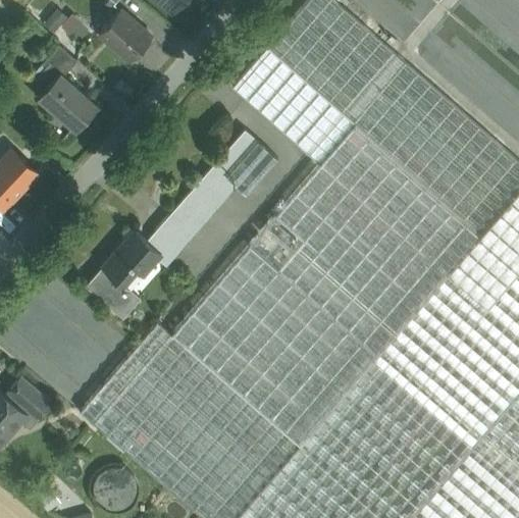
[(156,0),(175,15),(189,0),(156,0)]
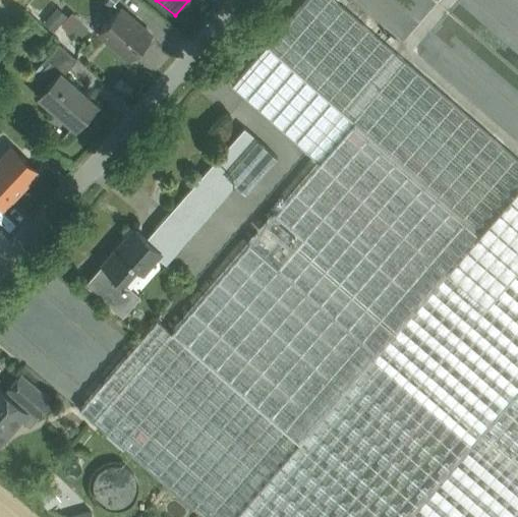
[(517,160),(333,0),(311,0),(269,50),(356,125),(352,129),(478,238),(517,192),(517,160)]
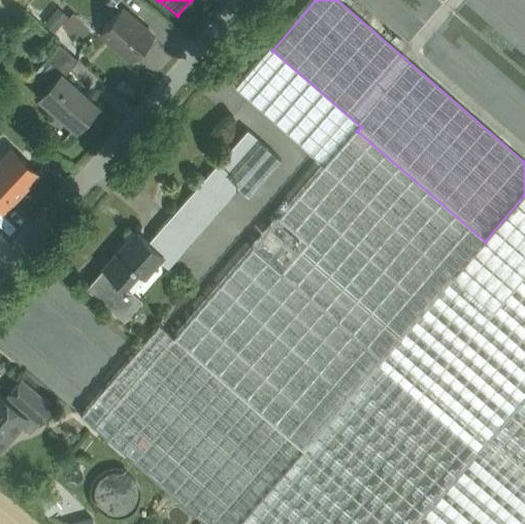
[(72,30),(79,23),(64,9),(51,24),(60,32),(66,25),(72,30)]
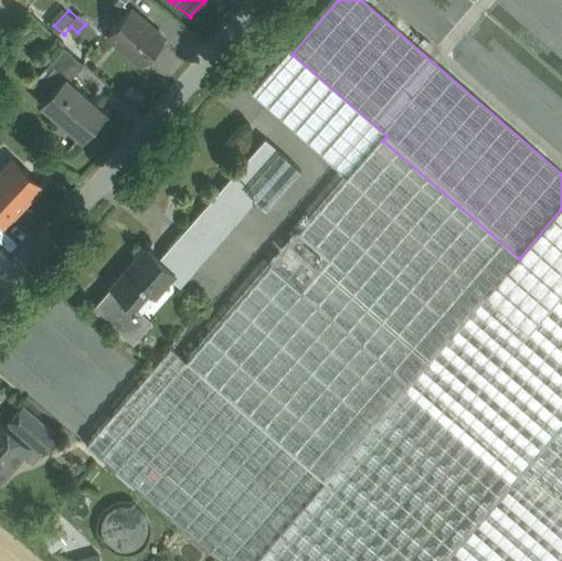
[(167,43),(133,13),(110,39),(145,69),(167,43)]
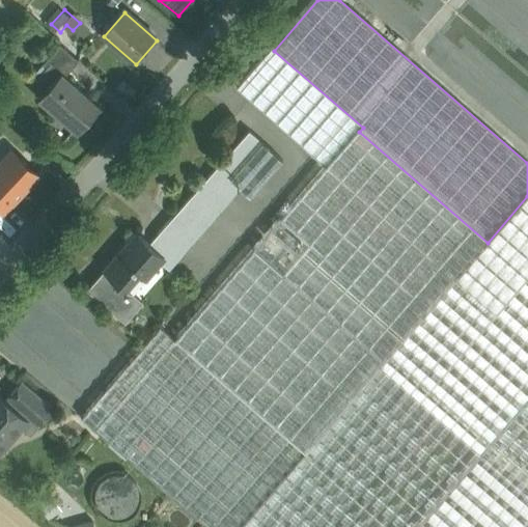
[(81,63),(62,47),(52,58),(59,64),(72,75),(81,63)]
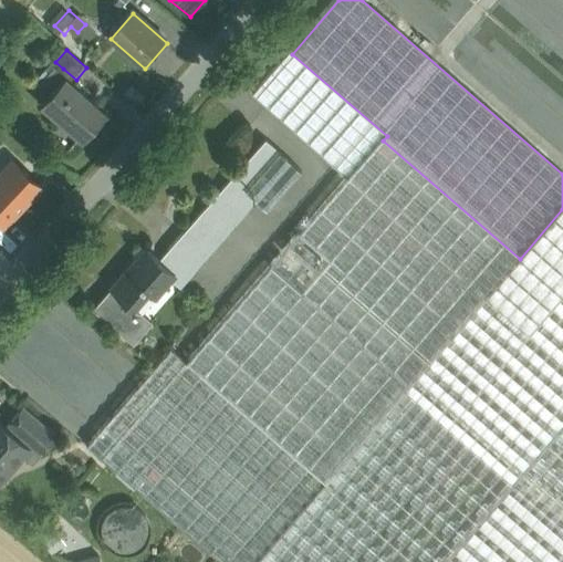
[(387,136),(292,54),(254,97),(348,179),(383,141),(387,136)]
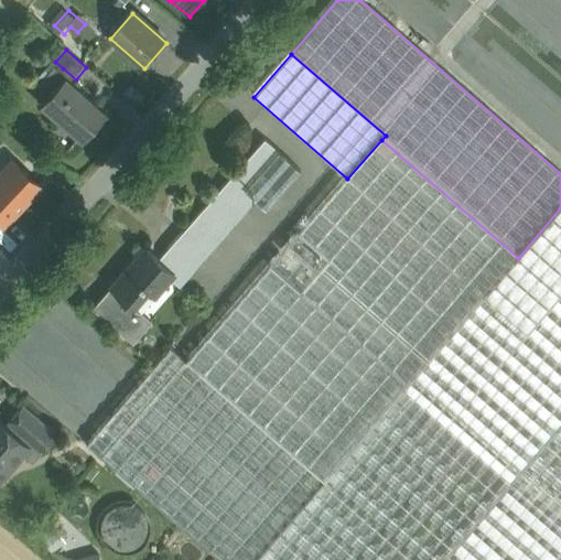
[(63,68),(44,88),(56,99),(46,110),(82,141),(106,114),(73,84),(76,79),(63,68)]
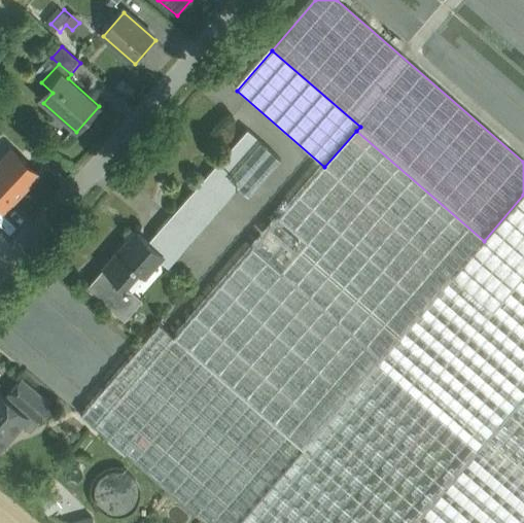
[(356,131),(324,167),(452,278),(484,241),(356,131)]
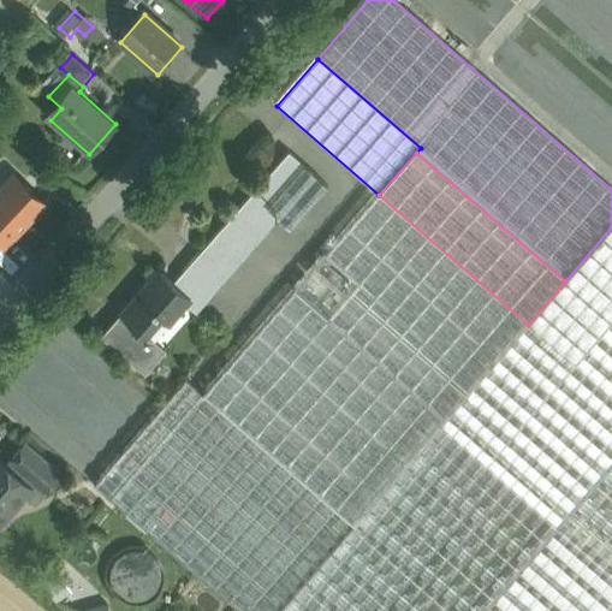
[(291,154),(225,229),(253,253),(281,220),(268,208),(304,166),(291,154)]
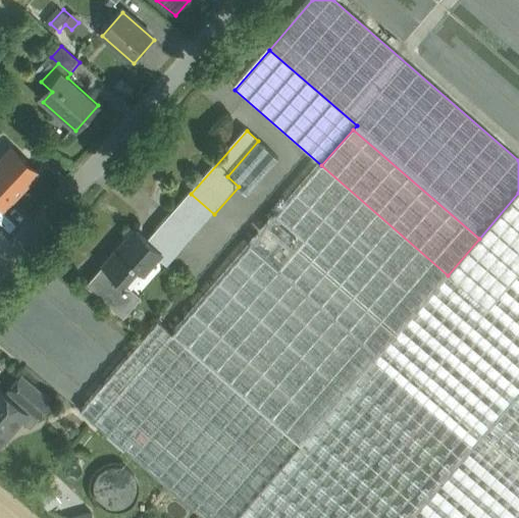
[(0,165),(0,202),(6,208),(38,174),(13,152),(0,165)]
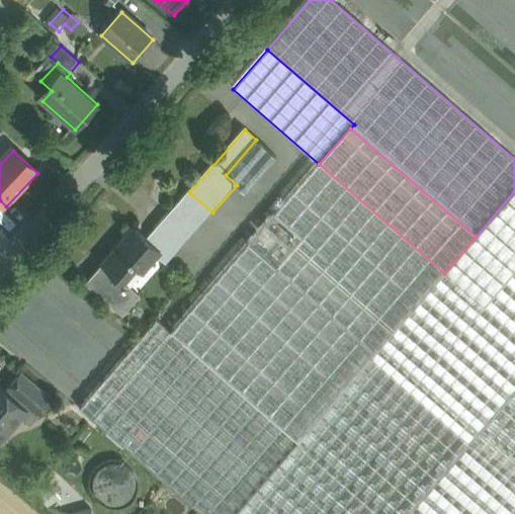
[(440,277),(315,169),(284,204),(410,313),(440,277)]
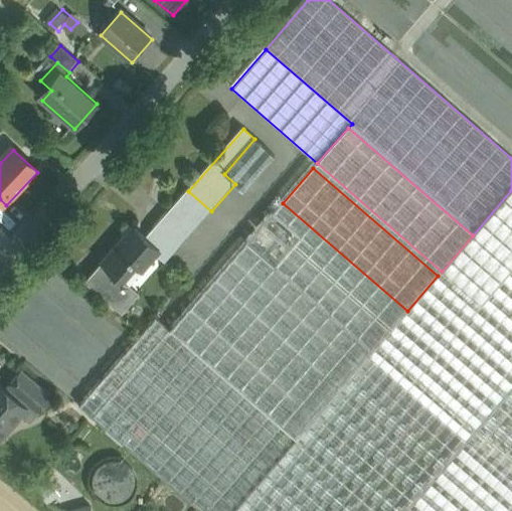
[(511,190),(473,235),(442,272),(443,273),(444,272),(483,306),(511,273),(511,190)]
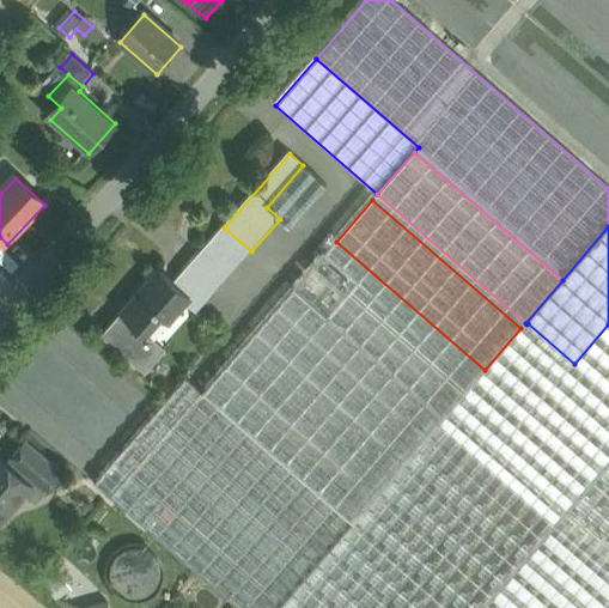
[(251,251),(224,228),(201,254),(229,278),(251,251)]
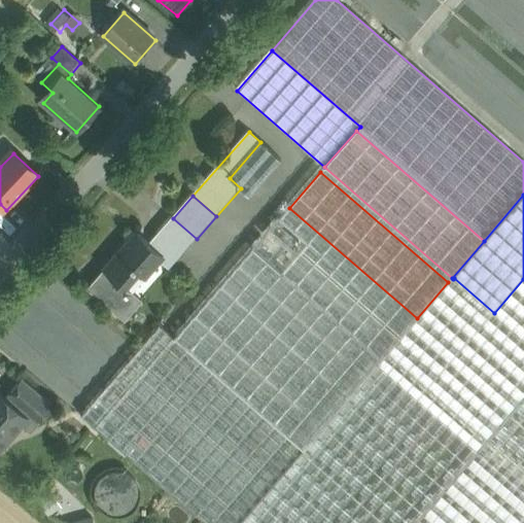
[(284,214),(268,233),(289,251),(306,233),(284,214)]
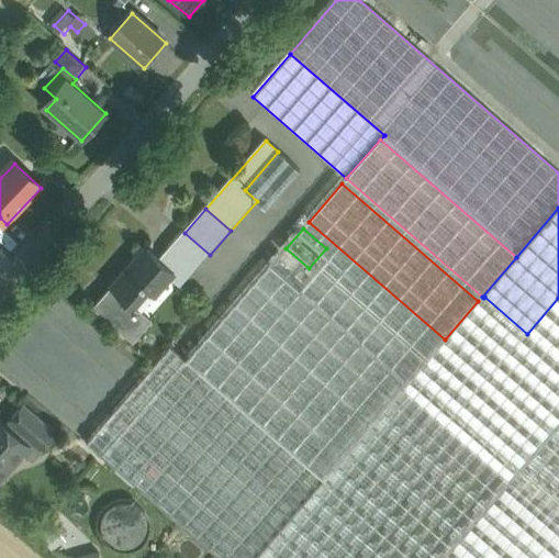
[(210,255),(185,233),(170,249),(196,271),(210,255)]
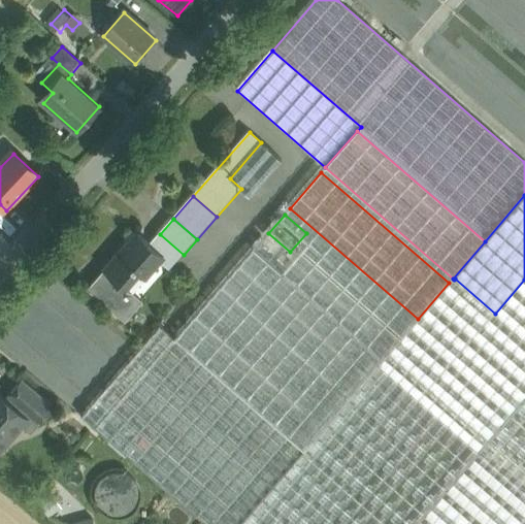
[(268,233),(253,251),(274,269),(290,252),(268,233)]
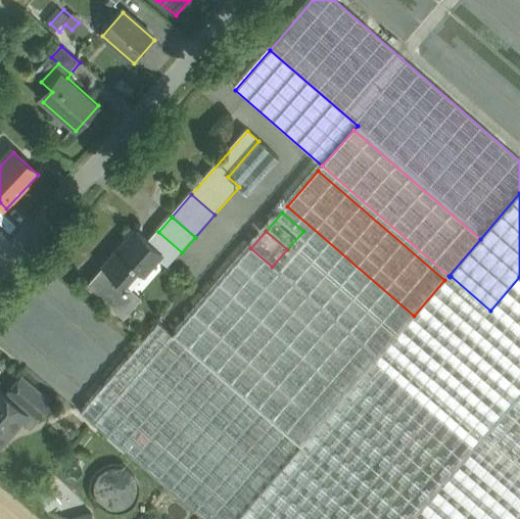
[(409,322),(303,231),(287,249),(272,267),(377,358),(409,322)]
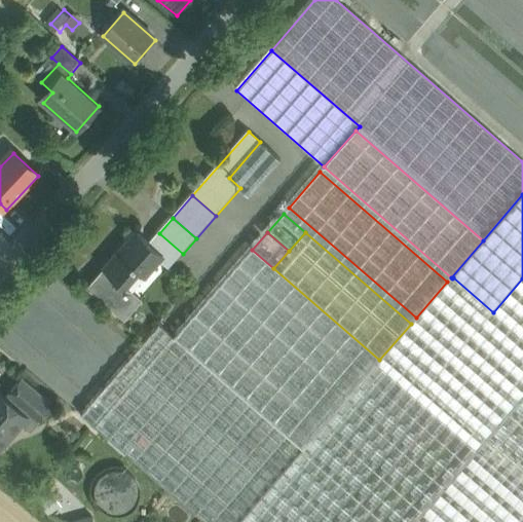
[(138,233),(105,270),(106,271),(90,289),(125,319),(142,301),(134,294),(135,293),(134,292),(163,258),(173,265),(183,254),(159,233),(150,244),(138,233)]
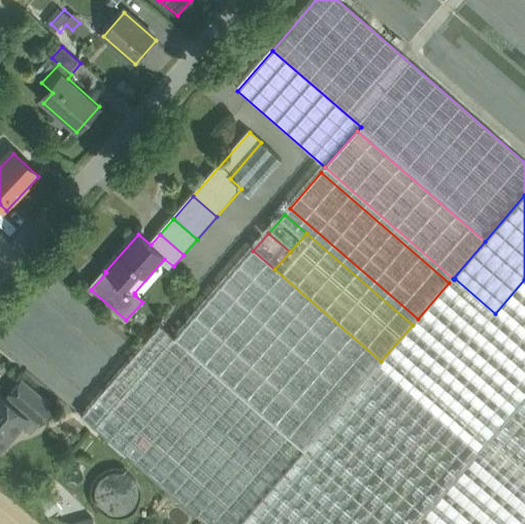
[(375,367),(248,257),(216,293),(343,403),(375,367)]
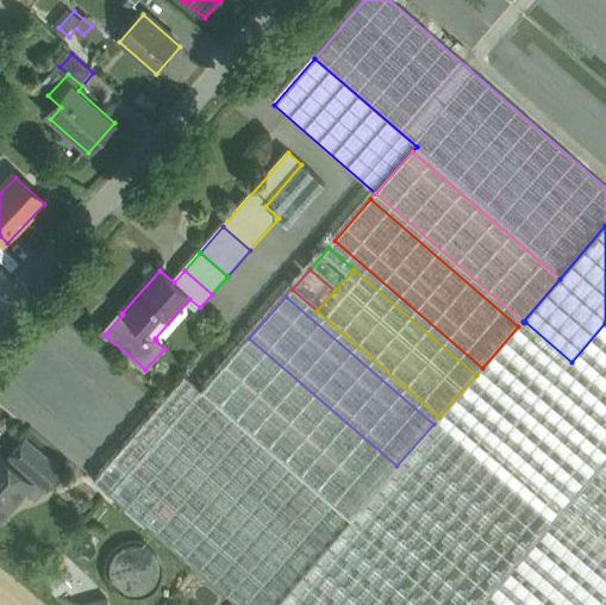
[(518,326),(482,368),(483,369),(478,376),(476,375),(439,417),(441,418),(435,425),(433,424),(397,466),(399,468),(392,474),(391,473),(355,515),(276,604),(481,604),(605,461),(605,323),(572,362),(525,322),(524,323),(519,328),(518,326)]
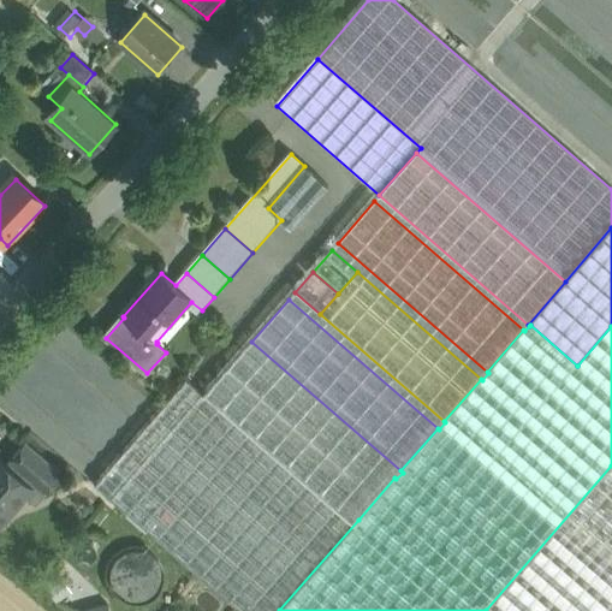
[(394,478),(245,349),(209,391),(358,520),(394,478)]
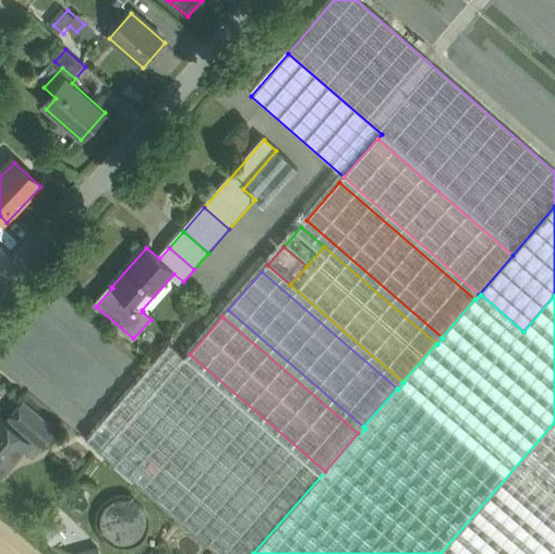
[(253,553),(325,471),(190,354),(185,359),(170,346),(87,442),(215,553),(253,553)]
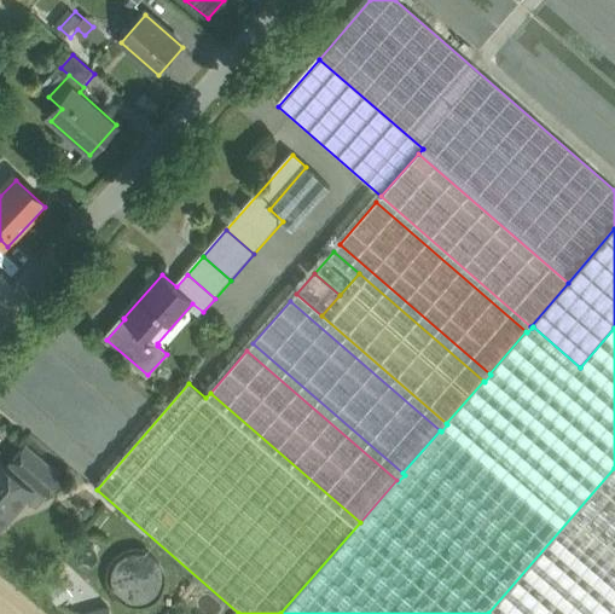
[(64,481),(28,449),(9,470),(33,492),(25,499),(38,510),(64,481)]
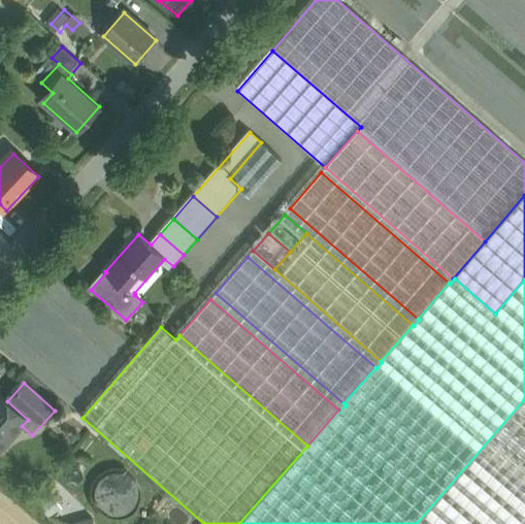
[(0,451),(6,445),(7,446),(18,434),(17,432),(22,426),(28,420),(7,401),(0,395),(0,451)]
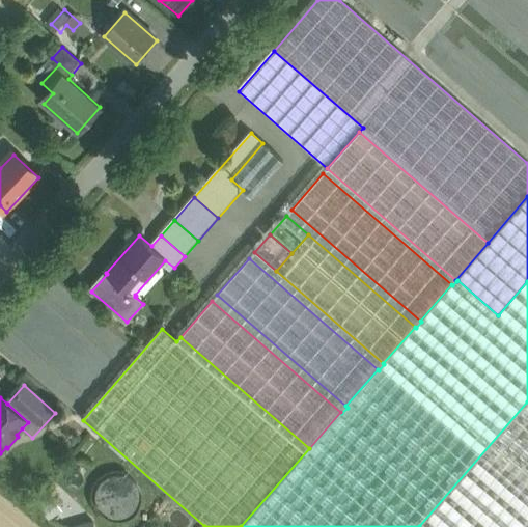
[(527,401),(419,526),(527,526),(527,401)]
